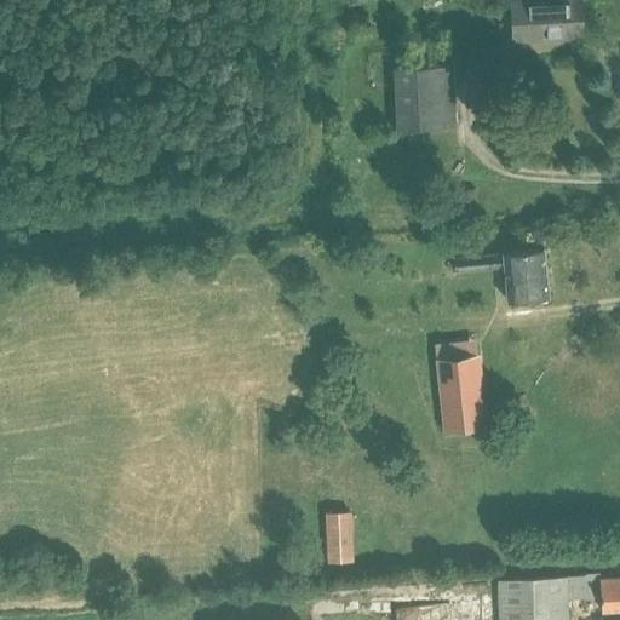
[(545,32),(581,29),(579,0),(527,0),(509,1),(510,22),(518,22),(520,42),(545,41),(545,32)]
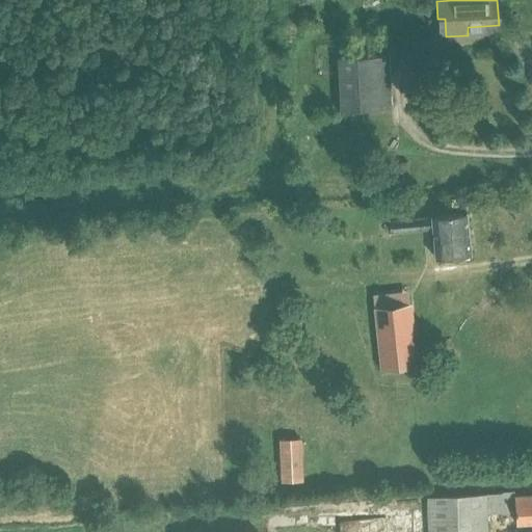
[(341,110),(391,108),(389,55),(338,58),(341,110)]
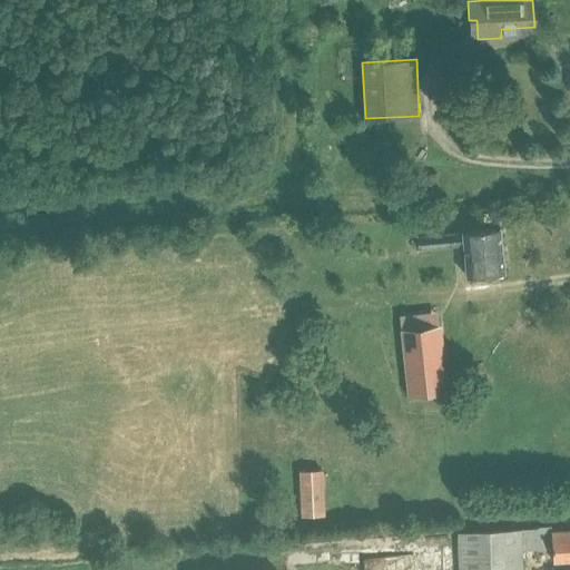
[(438,186),(436,174),(420,175),(421,188),(438,186)]
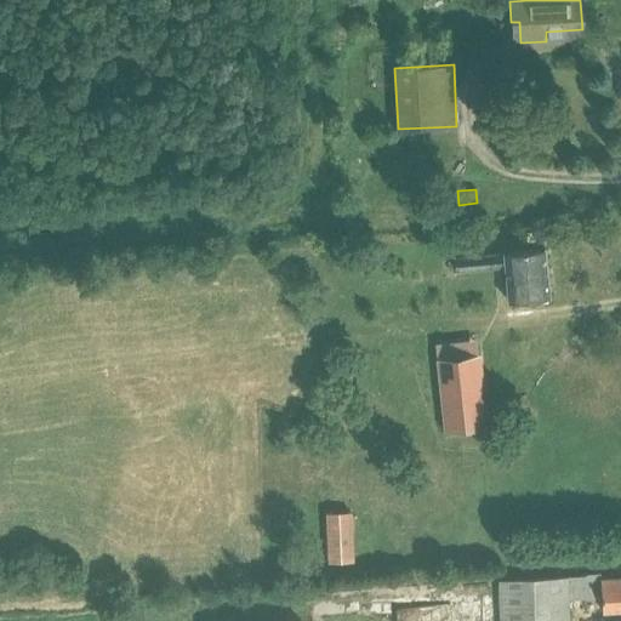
[(507,300),(546,296),(542,249),(453,256),(454,272),(503,268),(507,300)]
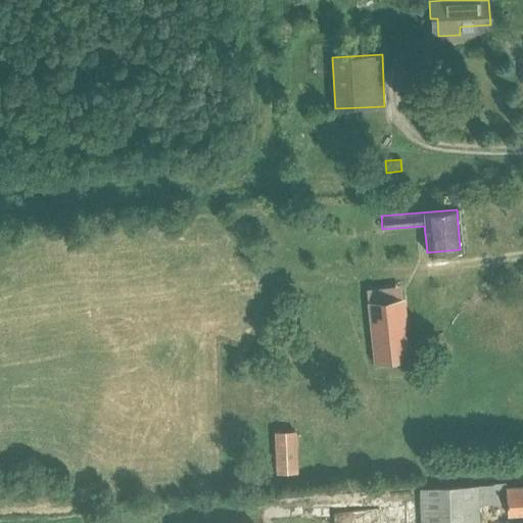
[(378,363),(410,359),(401,285),(369,289),(378,363)]
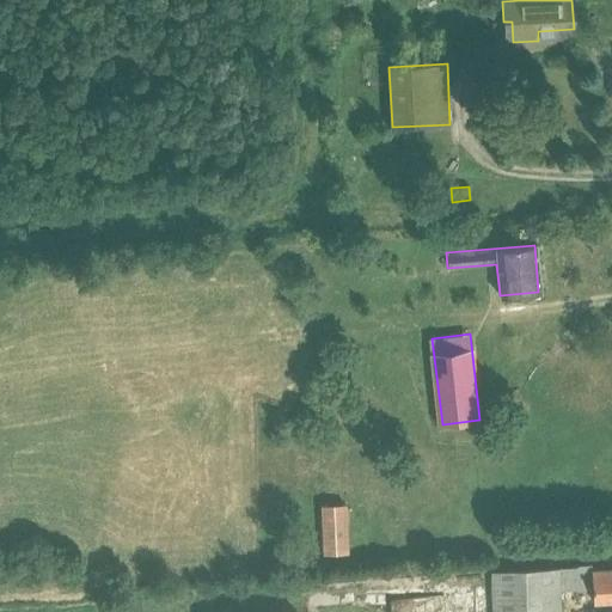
[(518,416),(506,417),(507,430),(519,429),(518,416)]
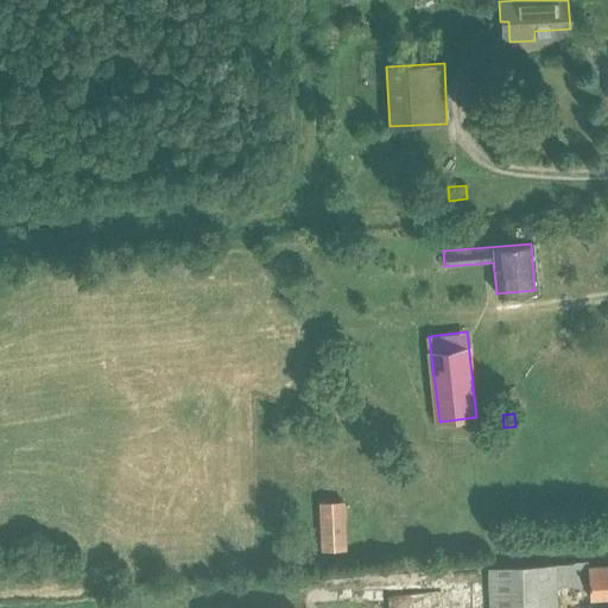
[(344,500),(318,501),(321,550),(346,549),(344,500)]
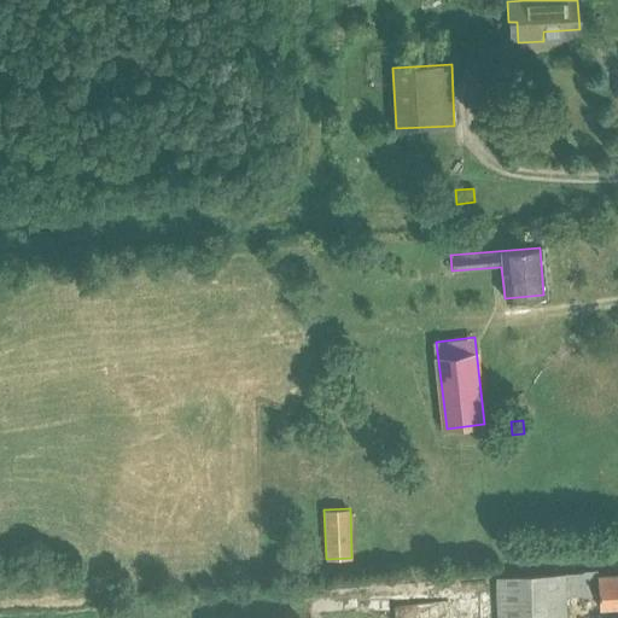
[(600,606),(617,605),(617,579),(616,581),(614,575),(598,575),(598,571),(581,572),(581,573),(494,578),(496,617),(565,617),(565,594),(599,592),(600,606)]
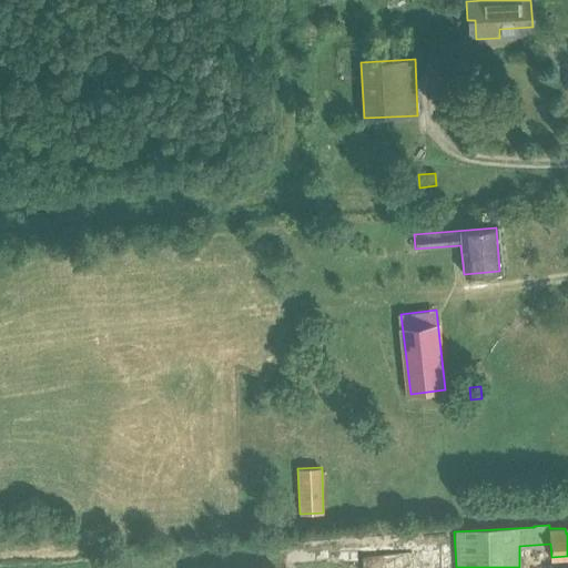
[(389,567),(388,558),(367,560),(367,567),(389,567)]
